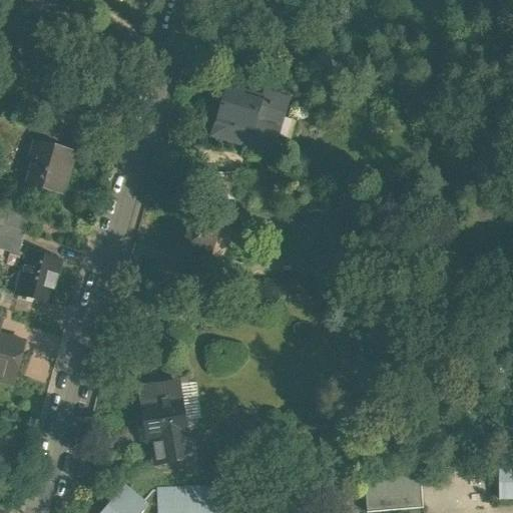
[(262,98),(227,88),(217,123),(252,133),(258,114),(262,98)]
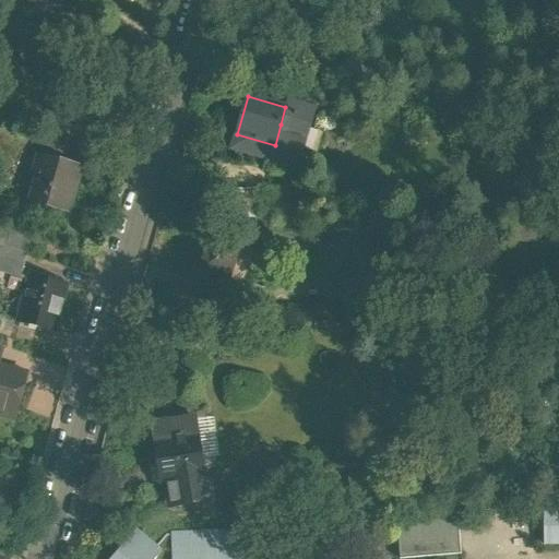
[(300,105),(286,100),(285,107),(281,125),(294,128),(300,105)]
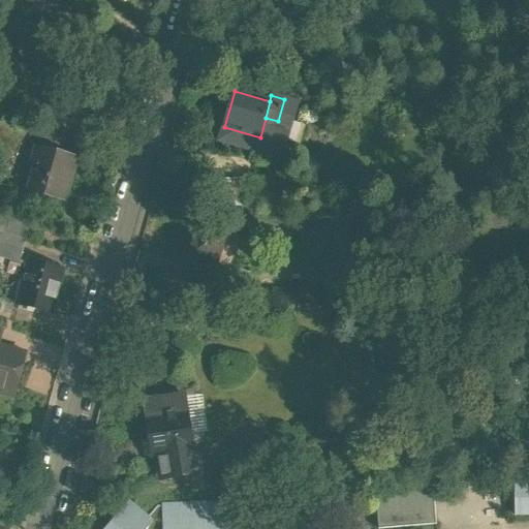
[(266,118),(260,137),(286,146),(298,103),(284,99),(278,121),(266,118)]
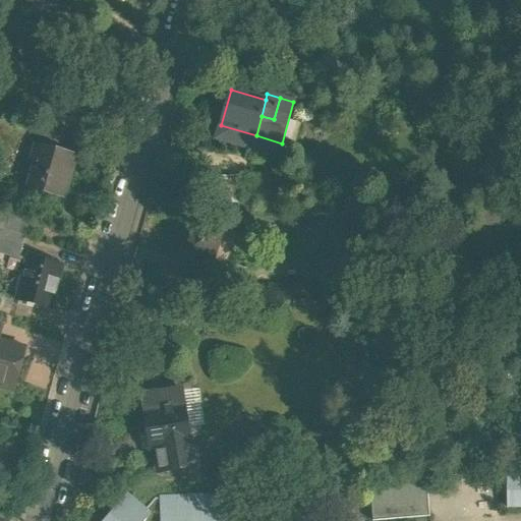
[(74,156),(35,146),(31,163),(35,164),(27,189),(45,194),(46,190),(64,194),(74,156)]
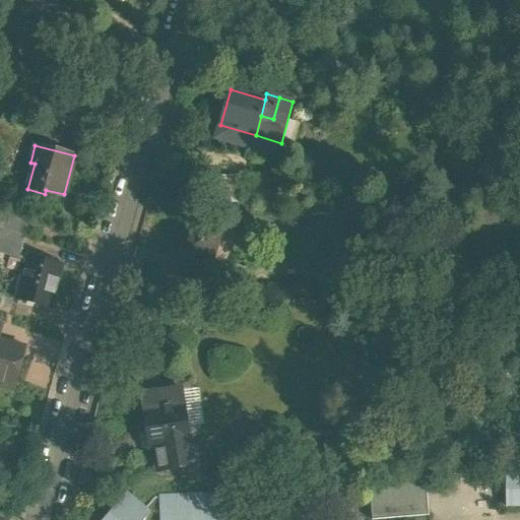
[(251,202),(224,201),(216,229),(222,231),(241,237),(251,202)]
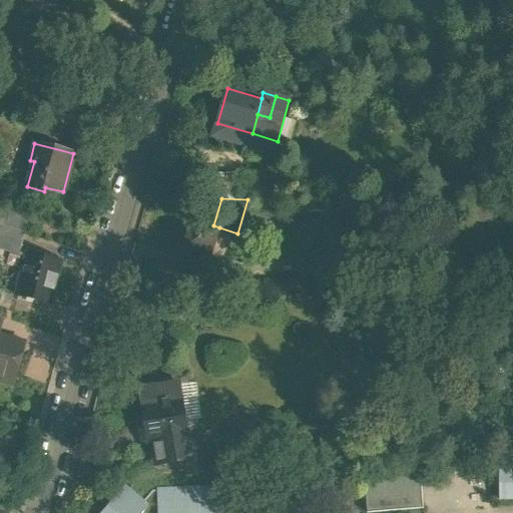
[(28,216),(6,210),(1,225),(24,232),(28,216)]
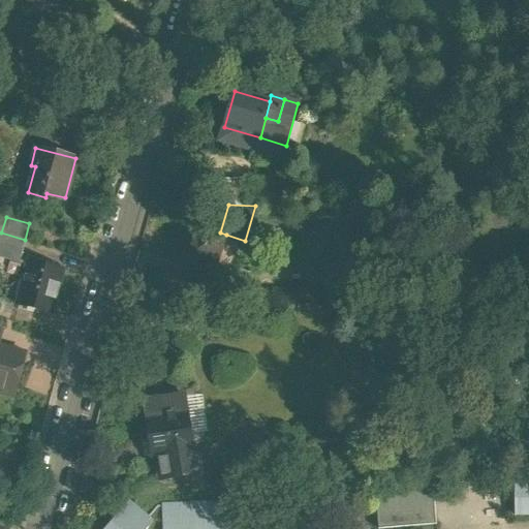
[(220,232),(195,225),(185,260),(216,269),(216,268),(226,235),(220,232)]
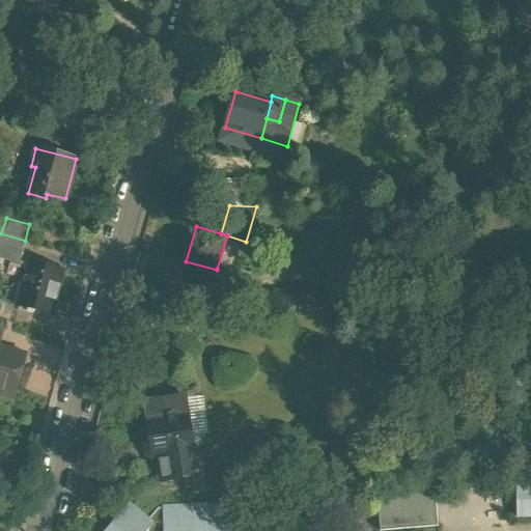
[(1,233),(0,232),(0,255),(10,258),(10,259),(20,261),(25,241),(1,233)]
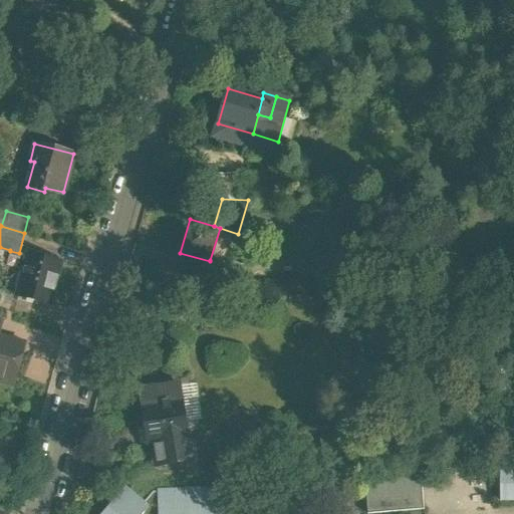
[(61,263),(26,254),(15,296),(50,305),(61,263)]
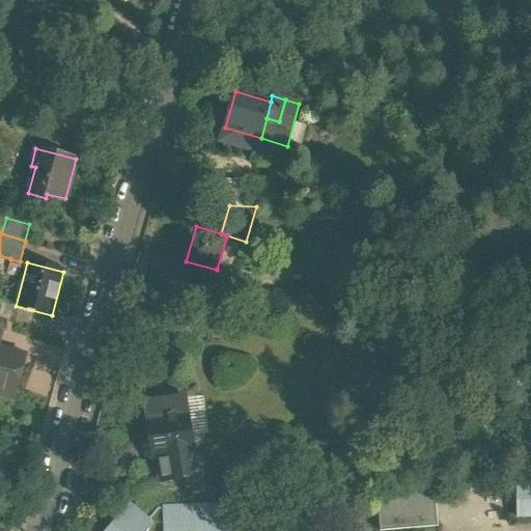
[(0,348),(0,394),(12,398),(24,359),(8,355),(9,352),(0,348)]
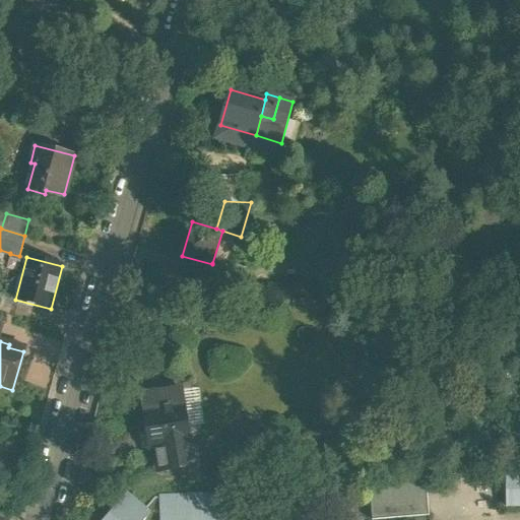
[(176,388),(142,393),(147,431),(145,431),(148,449),(155,448),(159,471),(202,465),(196,428),(186,429),(180,388),(178,388),(178,384),(175,385),(176,388)]
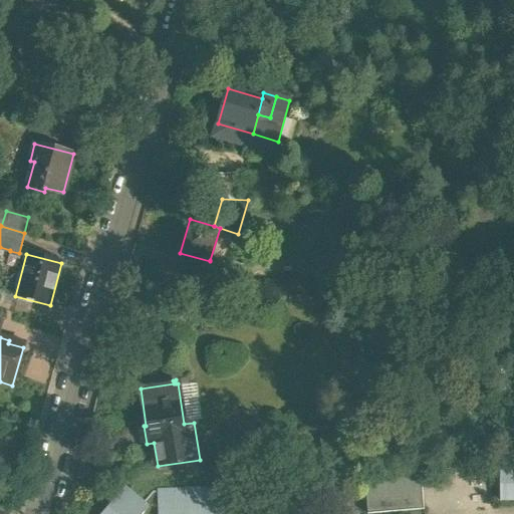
[(513,470),(499,471),(500,501),(513,501),(513,470)]
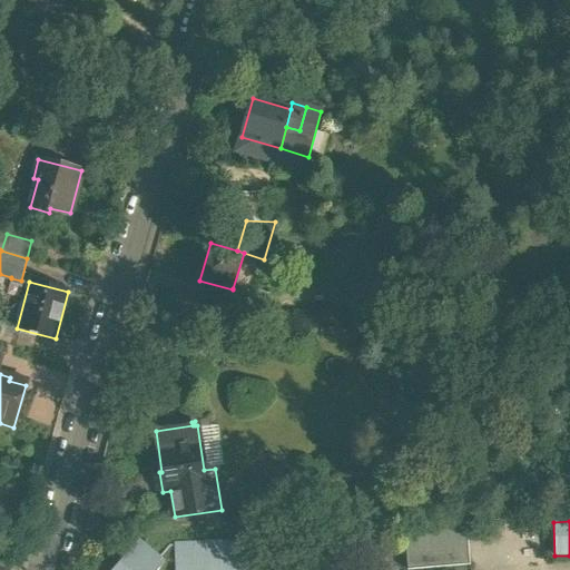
[(465,530),(404,536),(406,569),(440,569),(469,568),(465,530)]
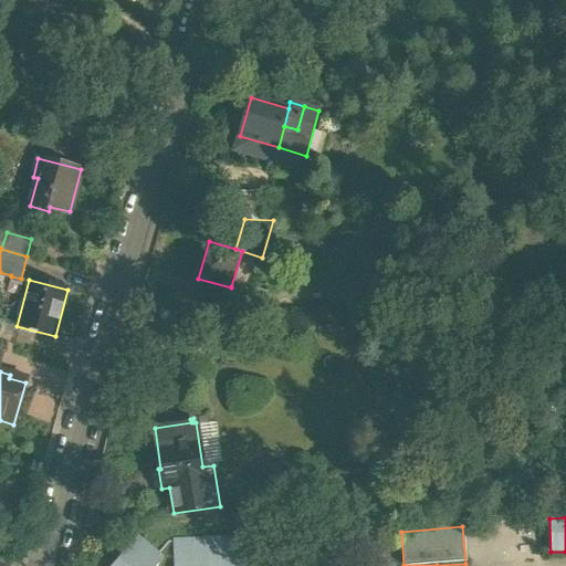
[(241,536),(168,540),(157,552),(138,535),(112,565),(259,565),(259,559),(241,544),(241,536)]
